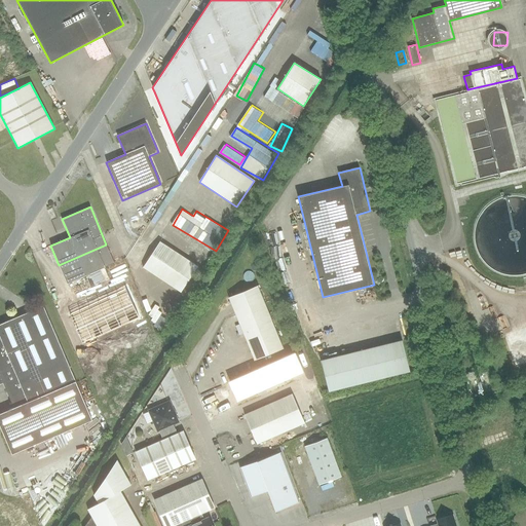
[(196,267),(159,242),(142,268),(180,293),(196,267)]
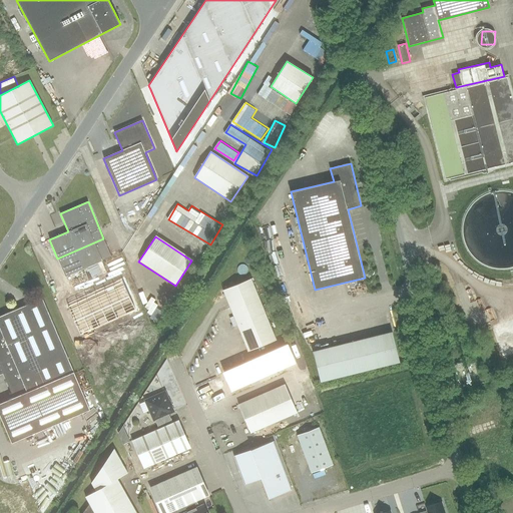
[(103,238),(57,259),(65,277),(111,257),(103,238)]
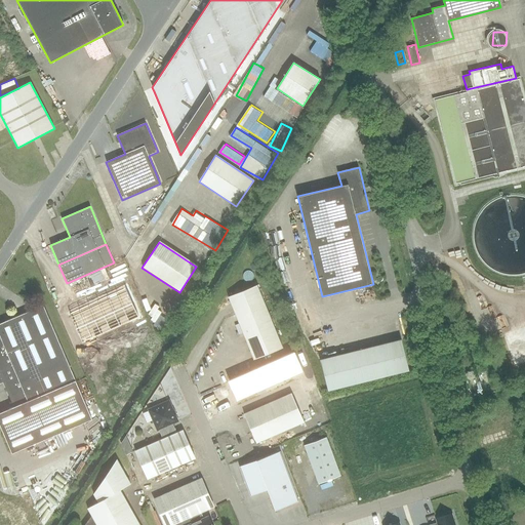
[(235,315),(264,303),(256,285),(228,296),(235,315)]
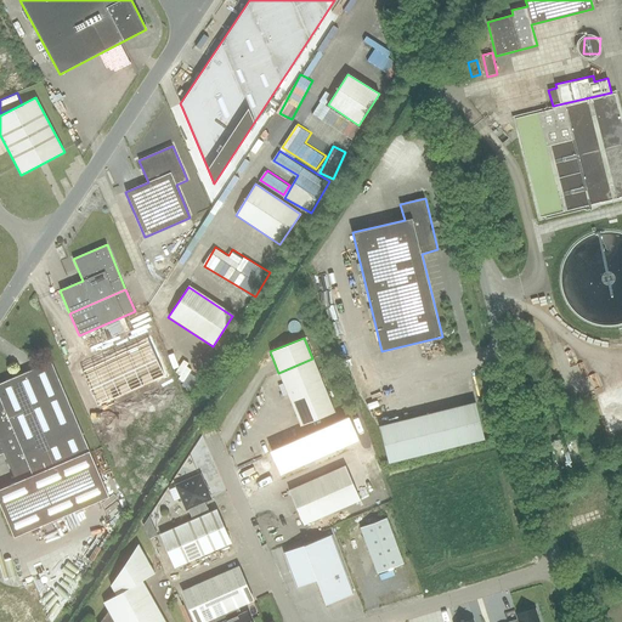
[(148,341),(82,372),(97,405),(164,375),(148,341)]
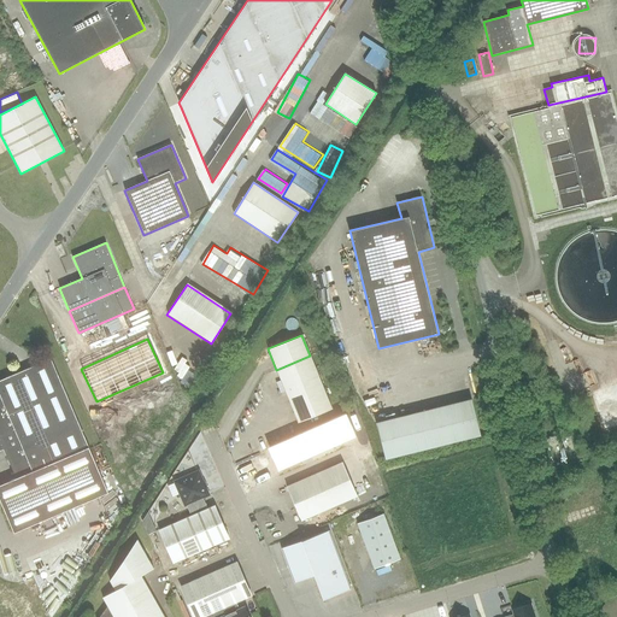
[(310,356),(276,370),(281,380),(315,366),(310,356)]
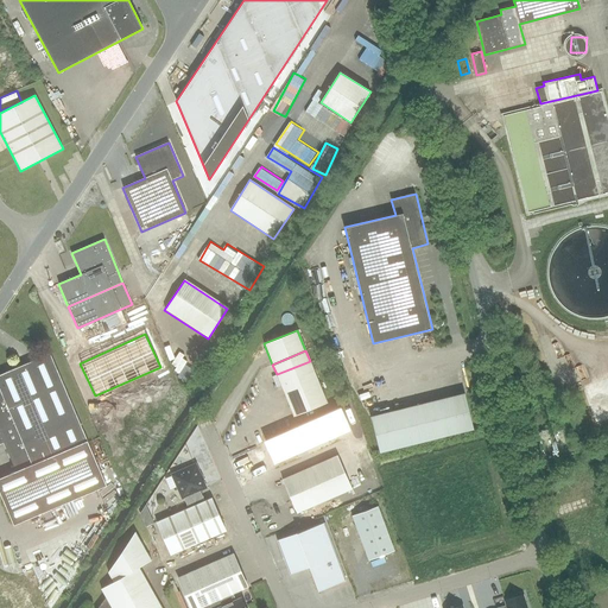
[(0,492),(14,525),(107,486),(50,354),(0,374),(0,434),(17,472),(0,477),(0,492)]
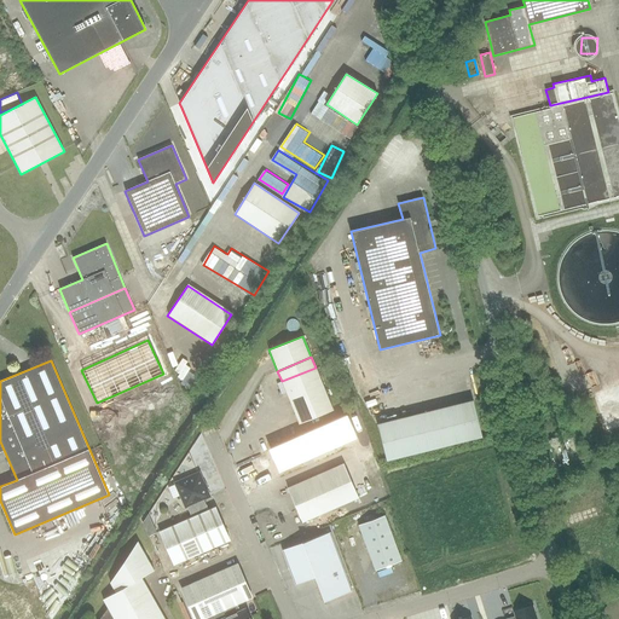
[(316,368),(282,381),(299,424),(333,410),(316,368)]
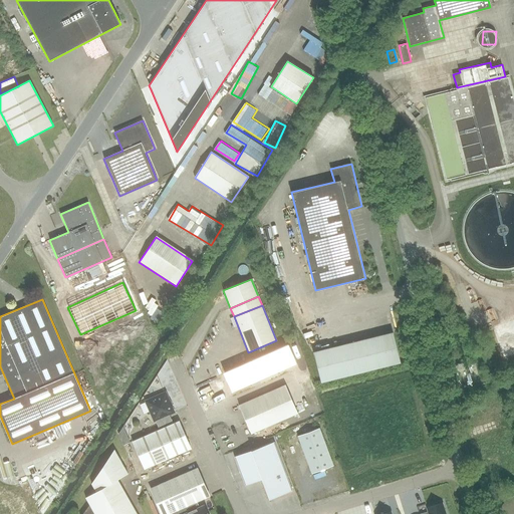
[(152,317),(159,322),(166,313),(159,308),(152,317)]
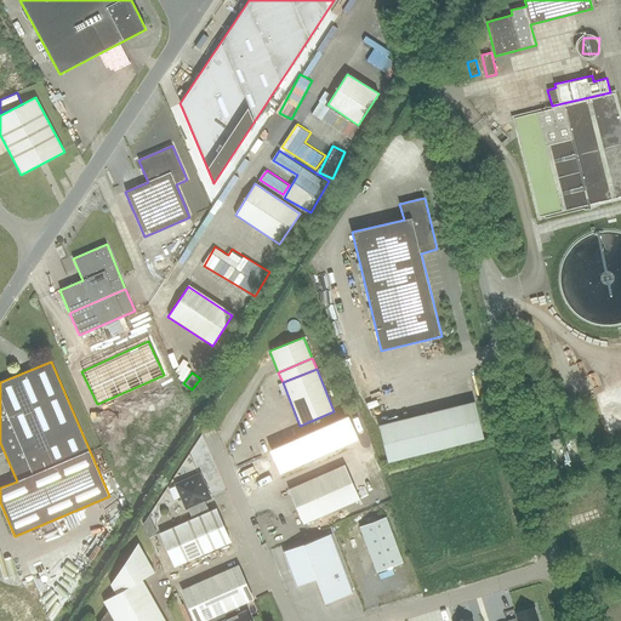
[(484,439),(474,402),(379,426),(388,462),(484,439)]
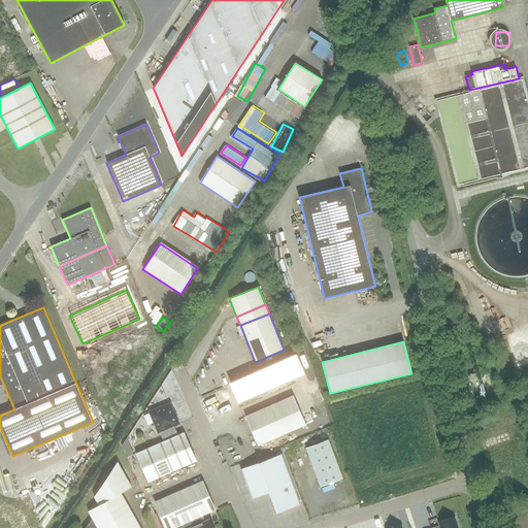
[(296,356),(231,385),(239,403),(305,374),(296,356)]
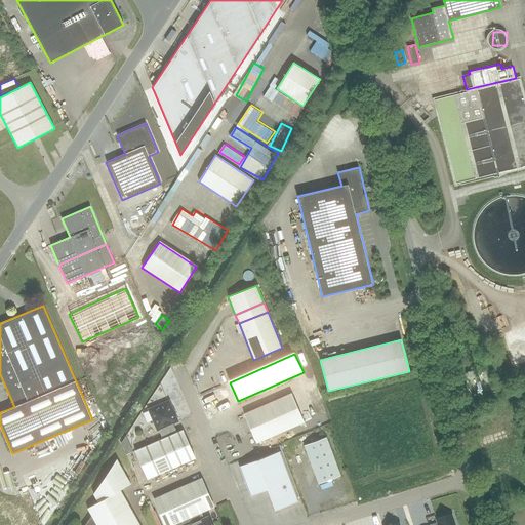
[(268,403),(280,433),(305,422),(291,393),(268,403)]
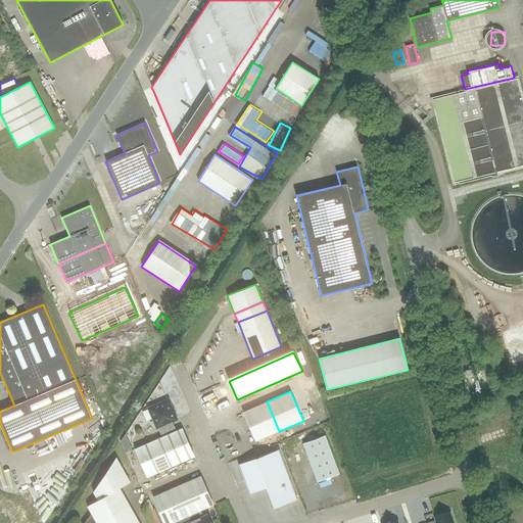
[(168,399),(148,409),(157,428),(158,428),(162,437),(135,448),(147,477),(194,457),(182,428),(176,431),(172,422),(177,420),(168,399)]
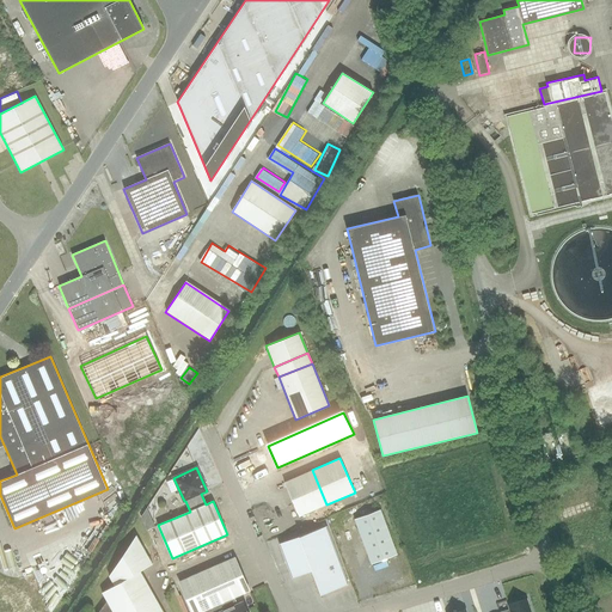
[(312,470),(285,483),(299,516),(326,505),(312,470)]
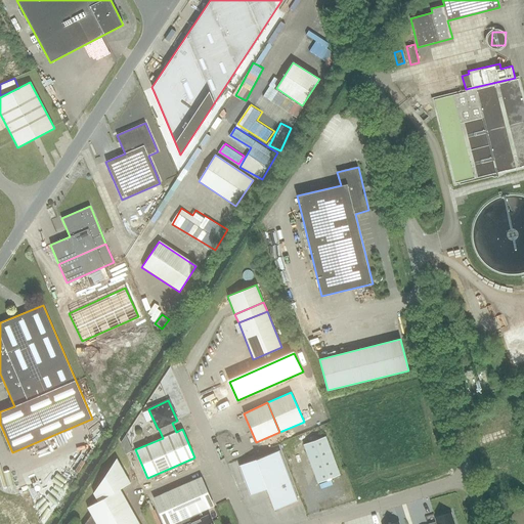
[(340,475),(325,436),(303,444),(317,483),(340,475)]
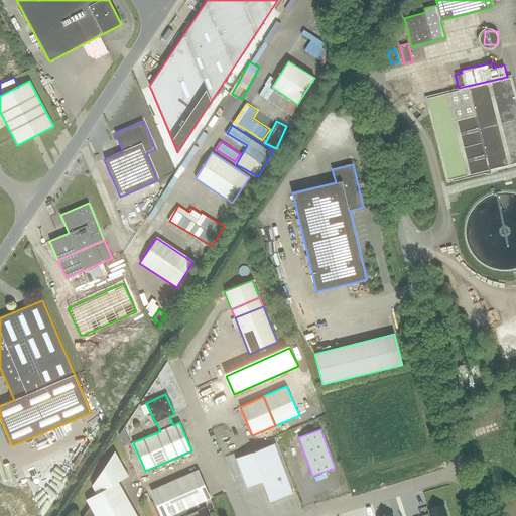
[(275,443),(235,459),(246,488),(266,480),(273,499),(292,492),(293,493),(275,443)]
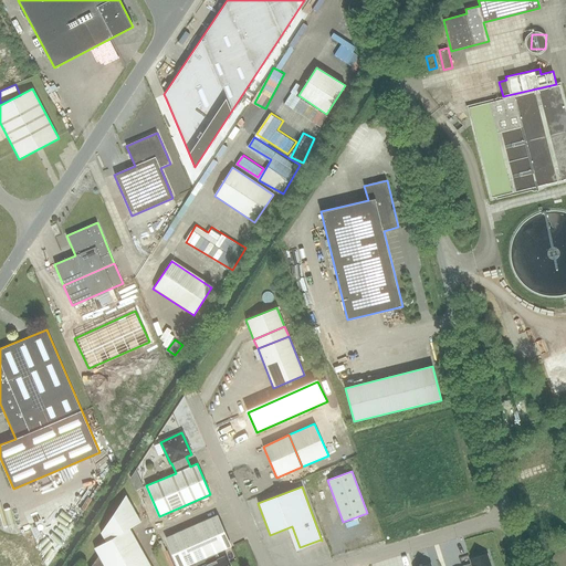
[(106,542),(94,548),(98,556),(104,565),(150,565),(129,528),(140,522),(126,495),(101,533),(106,542)]
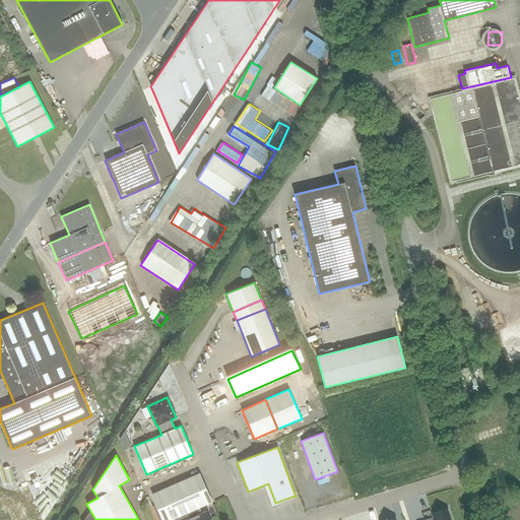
[(209,519),(206,511),(198,515),(196,509),(211,502),(199,473),(152,494),(163,519),(171,519),(172,519),(171,519),(209,519)]
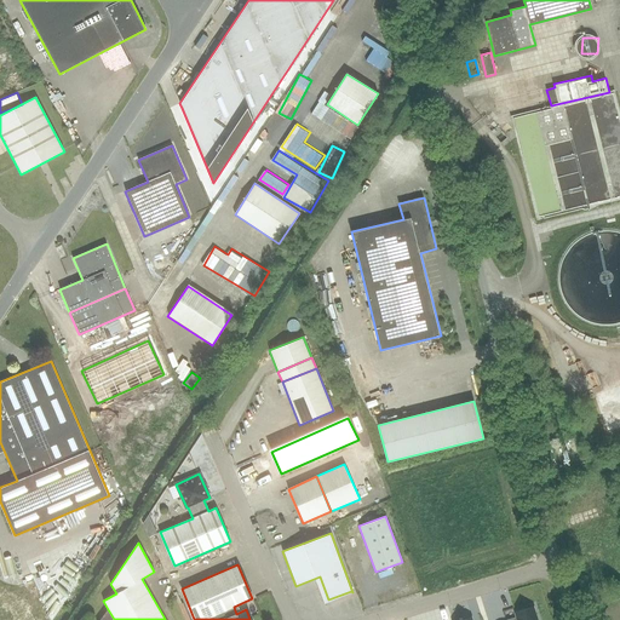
[(507,619),(537,619),(533,607),(515,613),(516,618),(507,619)]
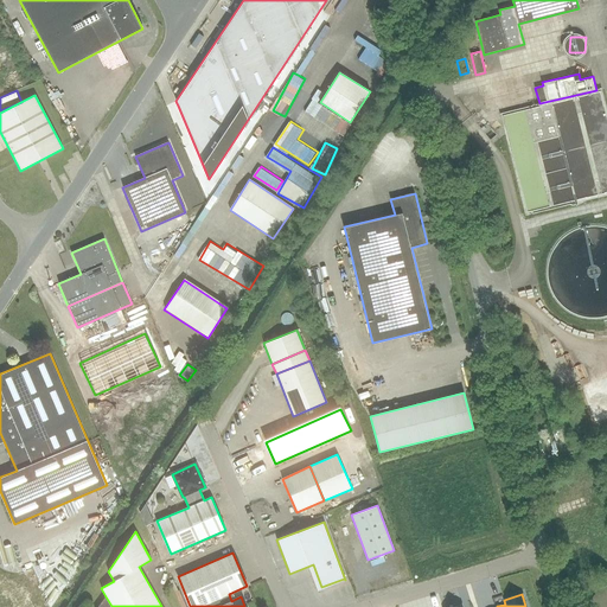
[(97,606),(112,606),(106,596),(97,606)]
